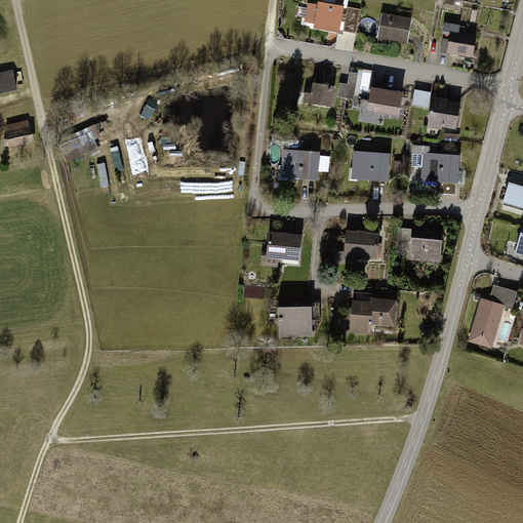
[(340,13),(344,0),(334,0),(334,2),(323,0),(318,0),(317,4),(308,2),(305,21),(315,23),(314,26),(337,30),(339,19),(344,21),(345,14),(340,13)]
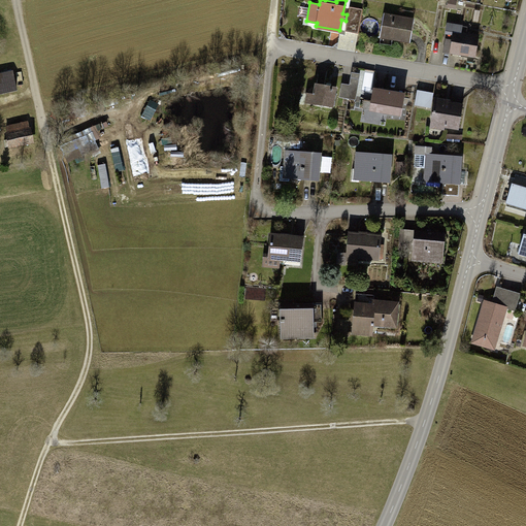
[(349,5),(347,14),(346,21),(344,30),(357,32),(361,8),(349,5)]
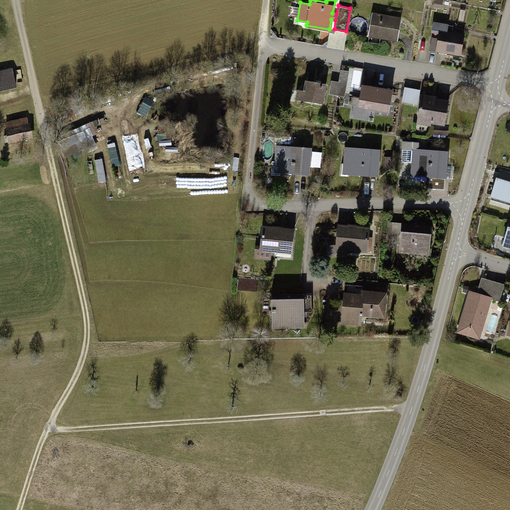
[(385,15),(372,12),(368,33),(380,35),(379,37),(396,40),(399,19),(385,16),(385,15)]
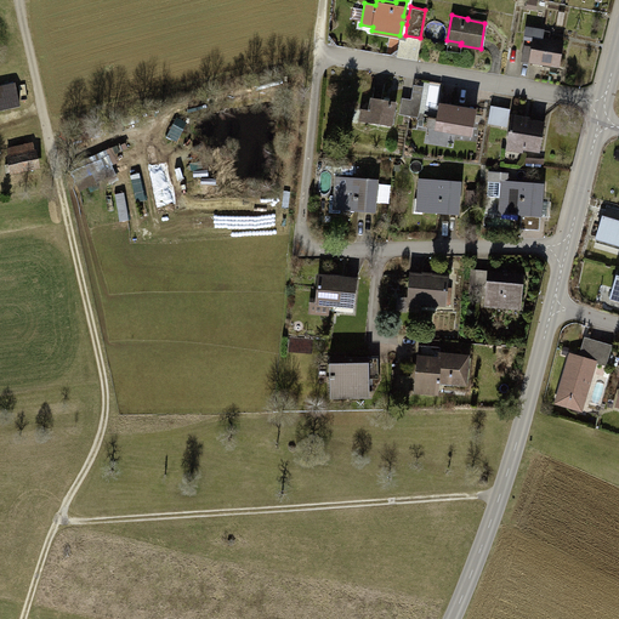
[(557,63),(561,40),(540,38),(541,28),(528,26),(526,37),(533,38),(532,45),(523,44),(520,60),(529,62),(529,60),(557,63)]
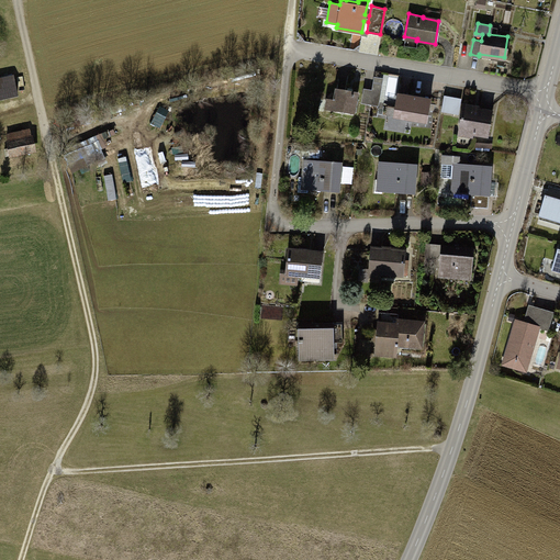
[(12,75),(0,78),(0,96),(17,92),(12,75)]
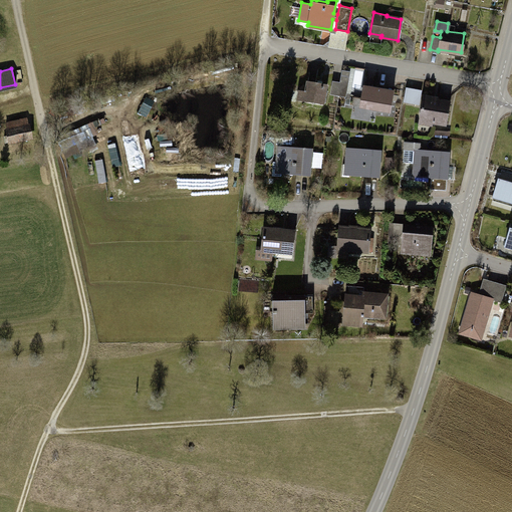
[(325,83),(307,80),(303,100),(322,103),(325,83)]
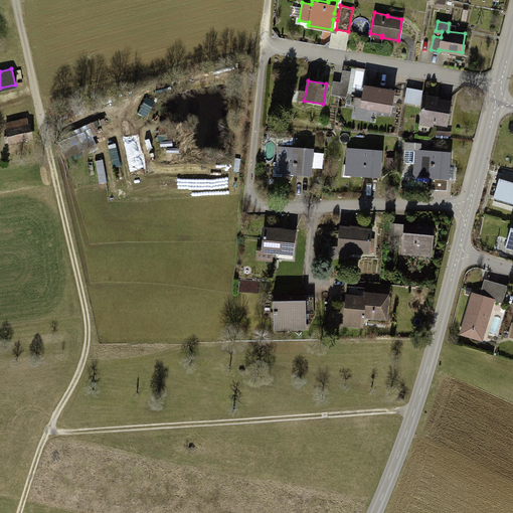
[(340,81),(332,80),(330,93),(338,95),(340,81)]
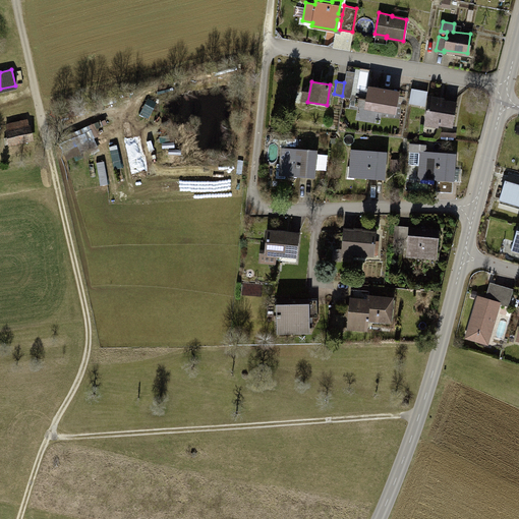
[(351,84),(344,82),(342,96),(349,97),(351,84)]
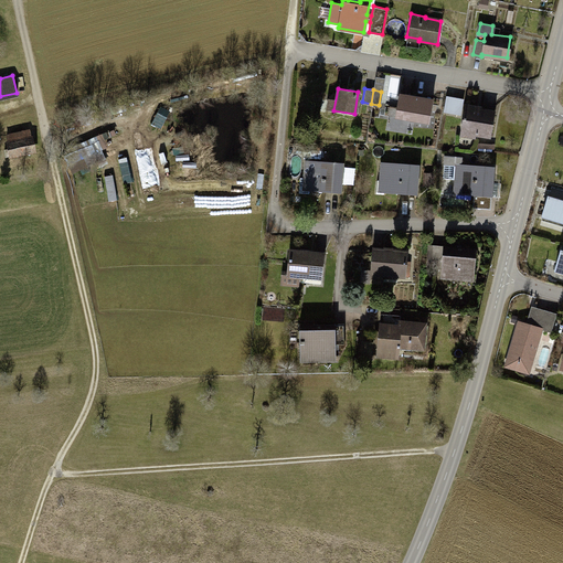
[(447,93),(444,112),(461,115),(465,96),(447,93)]
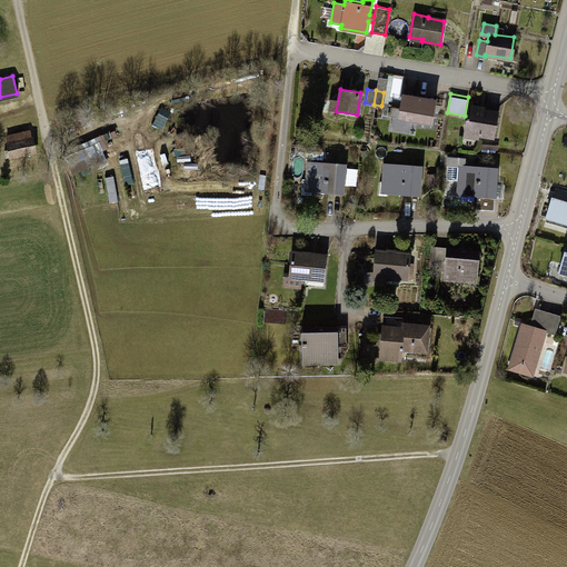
[(435,100),(401,95),(399,108),(408,110),(406,119),(431,122),(435,100)]
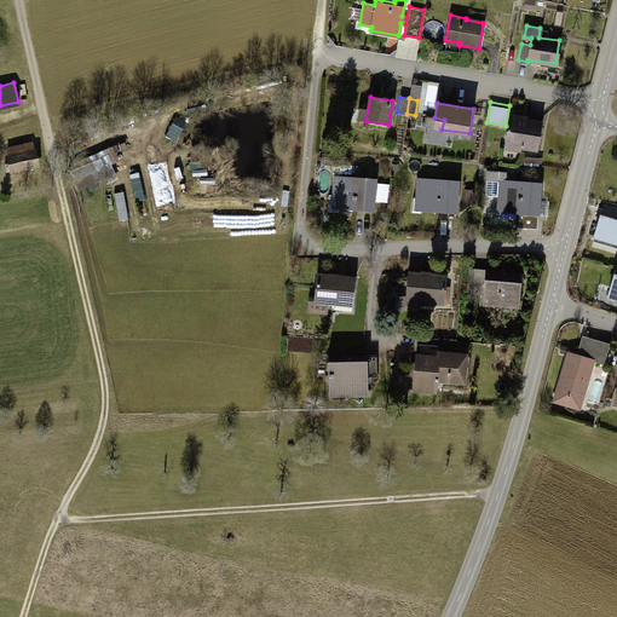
[(520,116),(509,115),(505,144),(536,149),(541,122),(520,119),(520,116)]
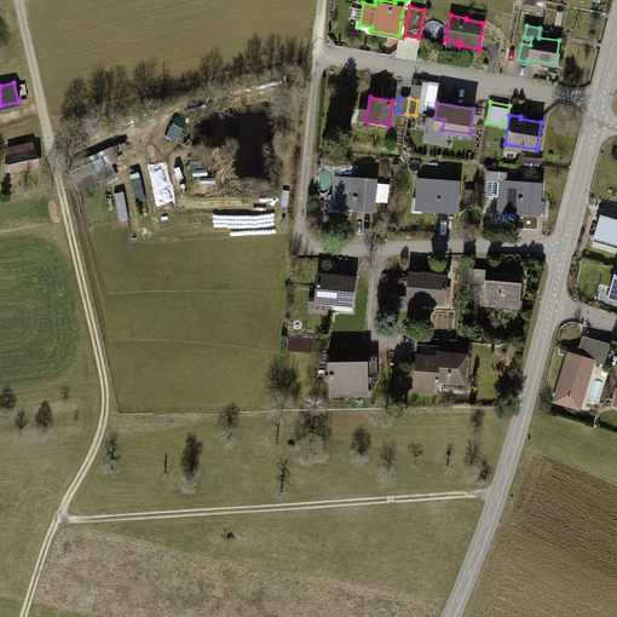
[(29,142),(6,146),(11,169),(35,165),(33,150),(32,150),(29,142)]
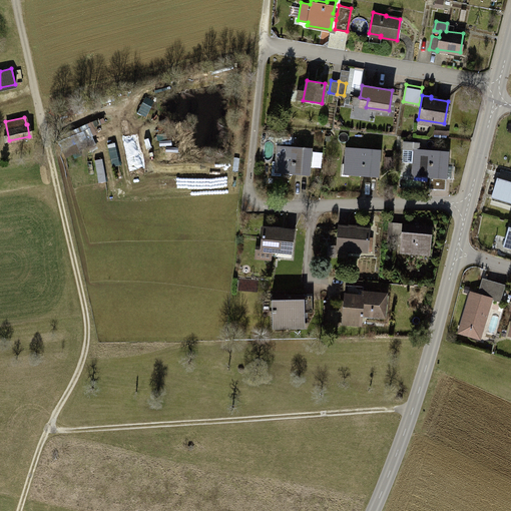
[(97,146),(93,132),(97,131),(94,120),(80,124),(87,149),(97,146)]
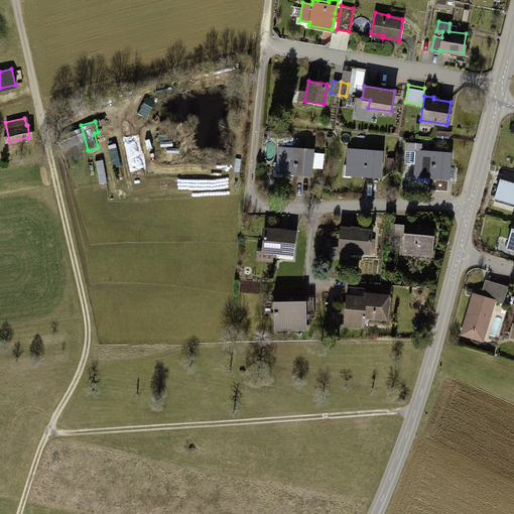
[(77,142),(62,147),(66,155),(80,150),(77,142)]
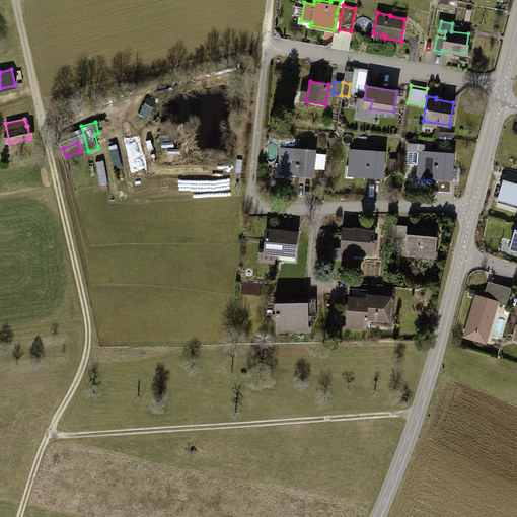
[(423,144),(407,143),(404,163),(416,163),(415,176),(451,178),(452,152),(435,151),(435,152),(422,151),(423,144)]
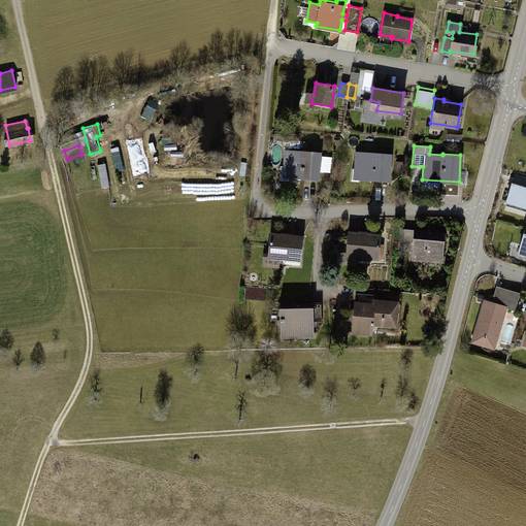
[(112,150),(116,168),(123,167),(120,148),(112,150)]
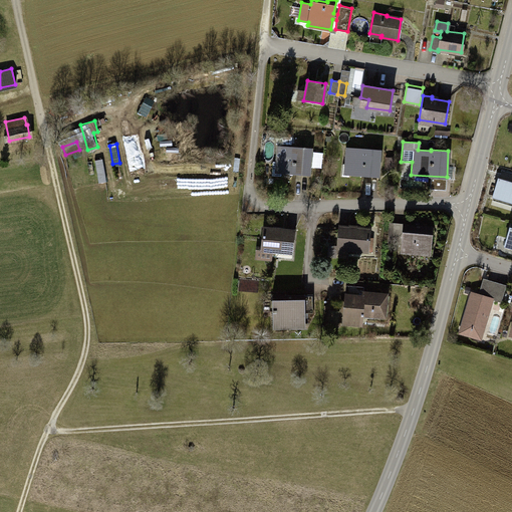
[(294,147),(276,146),(275,161),(272,161),(271,174),(280,175),(280,172),(293,173),(309,174),(311,148),(294,147)]
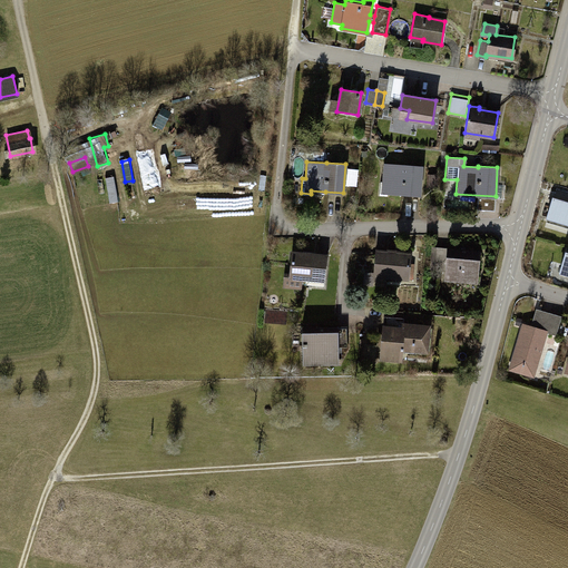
[(403,165),(383,164),(382,180),(388,180),(387,192),(401,193),(401,194),(420,195),(422,166),(403,165)]
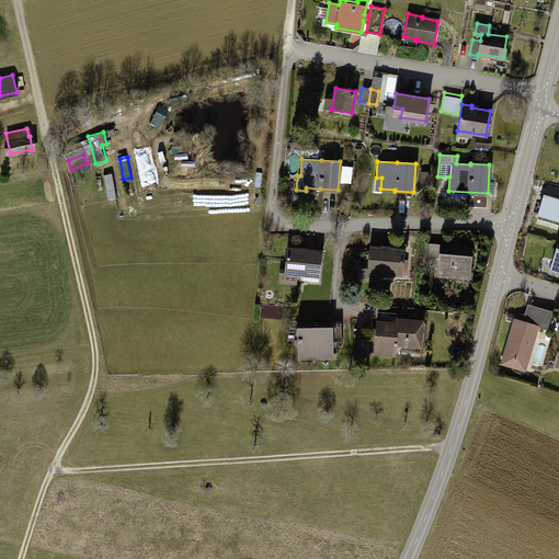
[(558,198),(544,195),(537,214),(558,220),(558,198)]
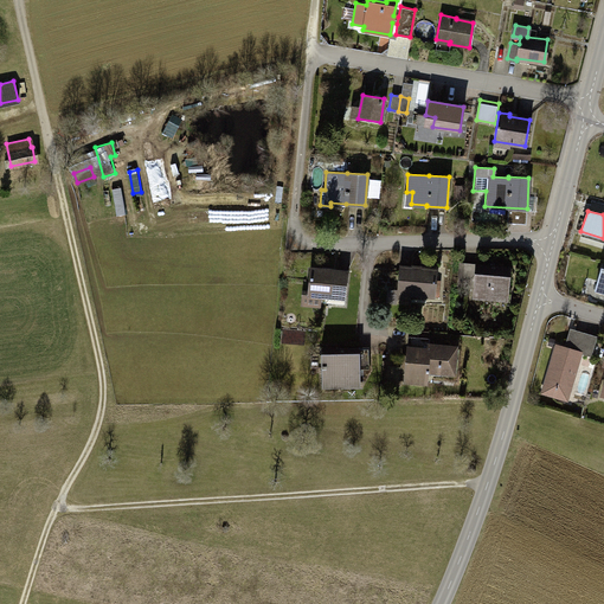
[(507,299),(511,267),(458,262),(457,280),(473,281),(471,294),(488,295),(488,297),(507,299)]
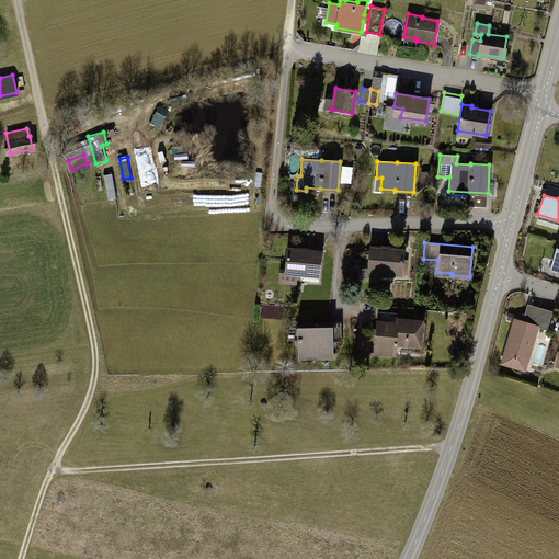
[(402,261),(403,250),(369,247),(367,267),(357,266),(356,280),(366,280),(367,271),(401,274),(401,272),(406,272),(407,261),(402,261)]
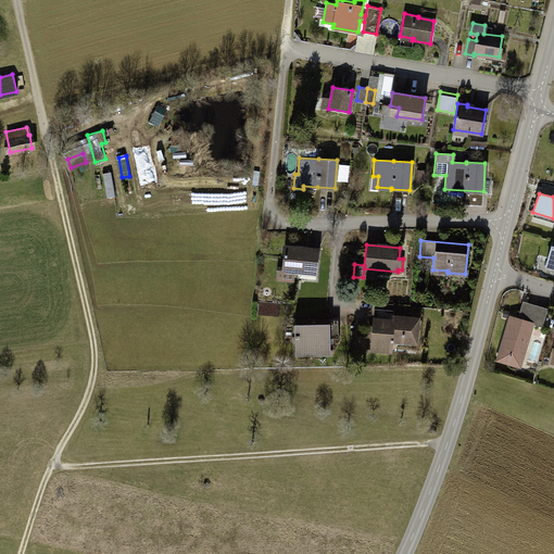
[(318,249),(285,246),(282,267),(277,266),(276,278),(292,280),(293,271),(304,272),(303,277),(315,278),(318,249)]
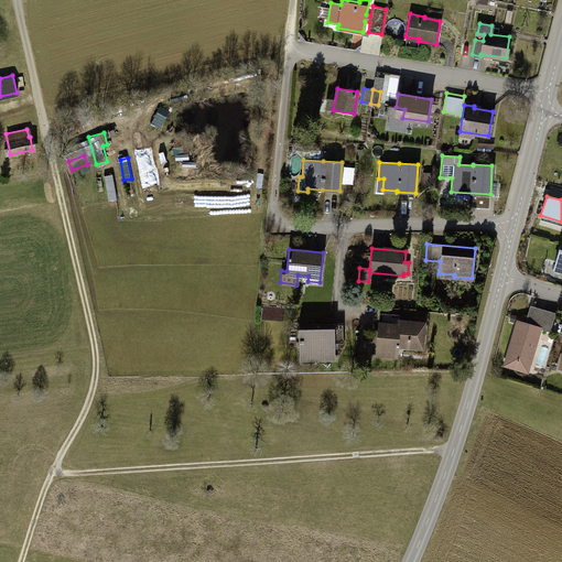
[(529,323),(517,320),(505,363),(516,366),(517,363),(519,360),(528,364),(540,327),(549,330),(553,313),(533,306),(529,323)]
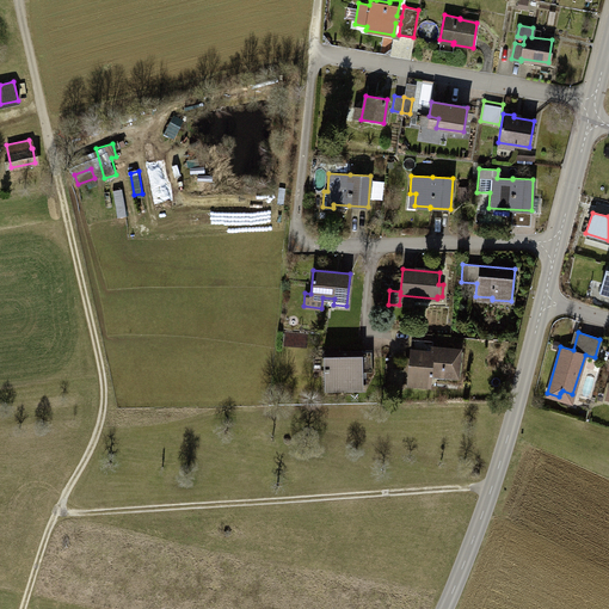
[(432,339),(411,338),(407,382),(429,383),(430,374),(432,375),(432,373),(456,375),(459,350),(436,349),(436,343),(432,342),(432,339)]
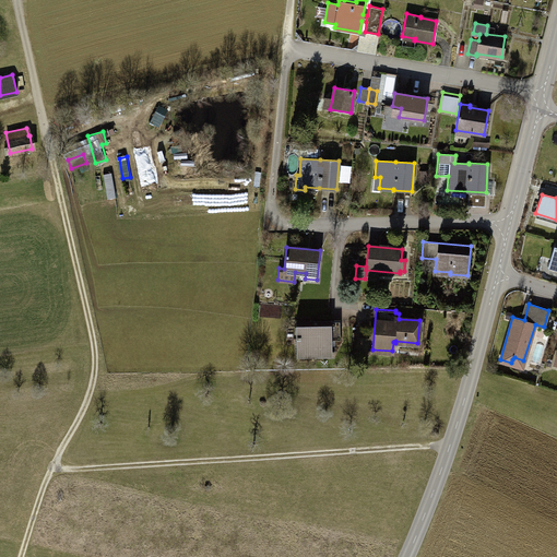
[(339,340),(339,326),(310,326),(310,318),(295,318),(296,354),(331,354),(331,340),(339,340)]
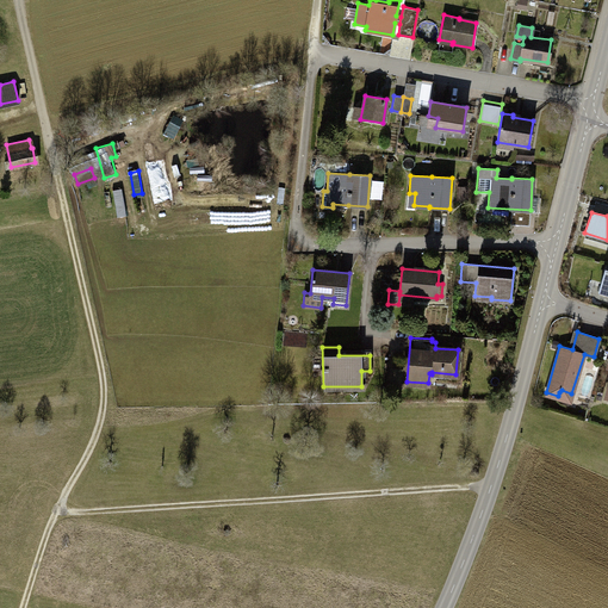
All buildings are outlined.
